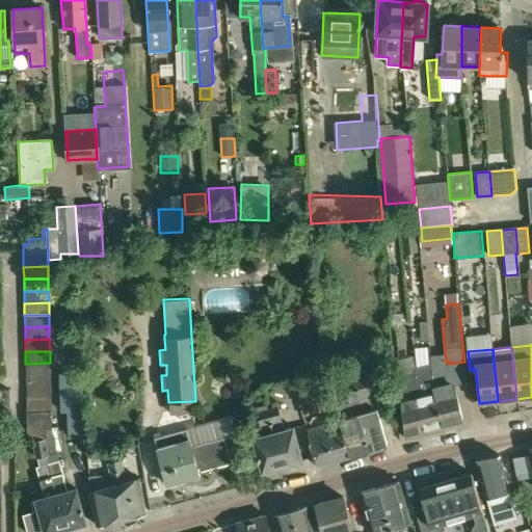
[(352,357),(329,364),(333,377),(355,372),(352,357)]
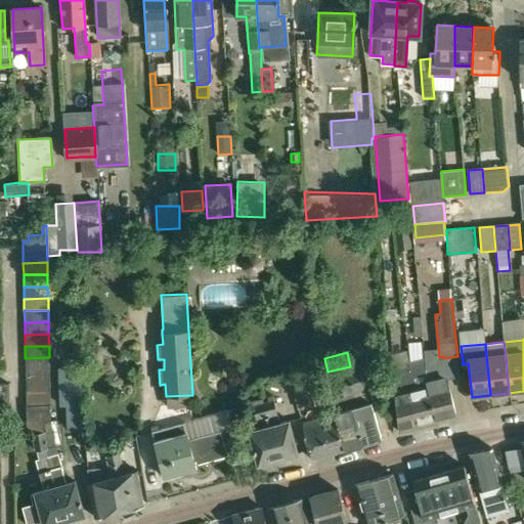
[(50,420),(49,369),(49,357),(25,358),(27,421),(43,420),(50,420)]
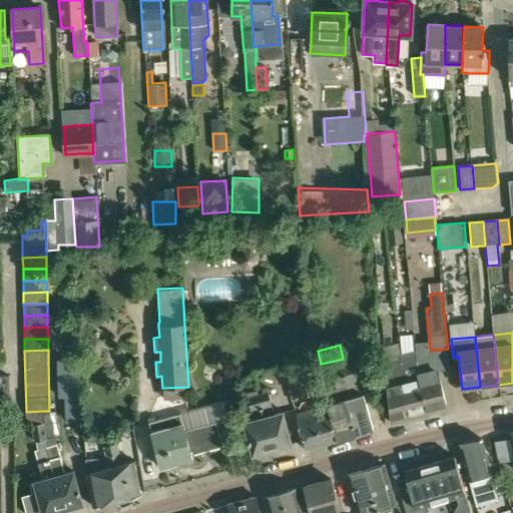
[(413,418),(427,414),(418,375),(417,361),(416,351),(396,356),(413,418)]
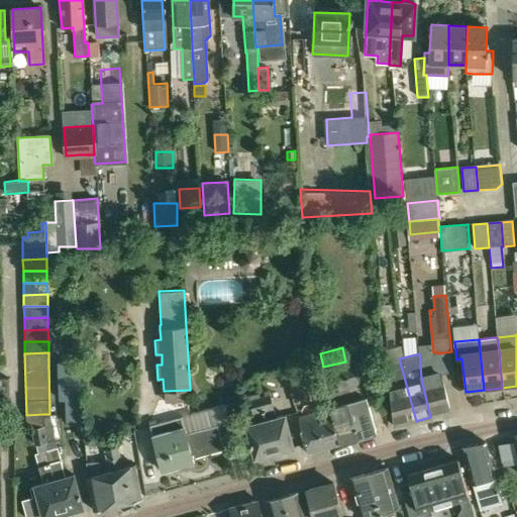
[(394,427),(416,421),(399,358),(387,362),(390,387),(394,427)]
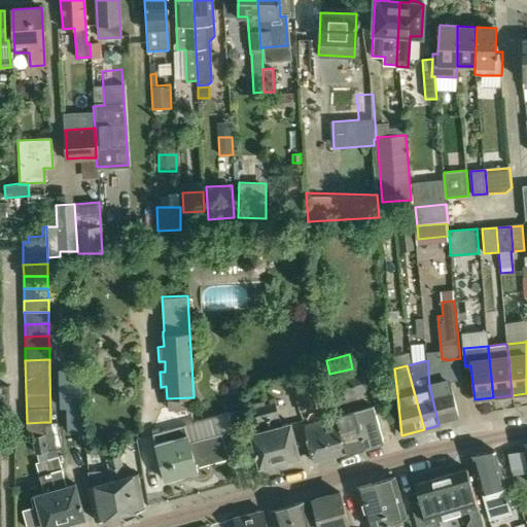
[(428,371),(429,385),(438,425),(459,420),(446,366),(428,371)]
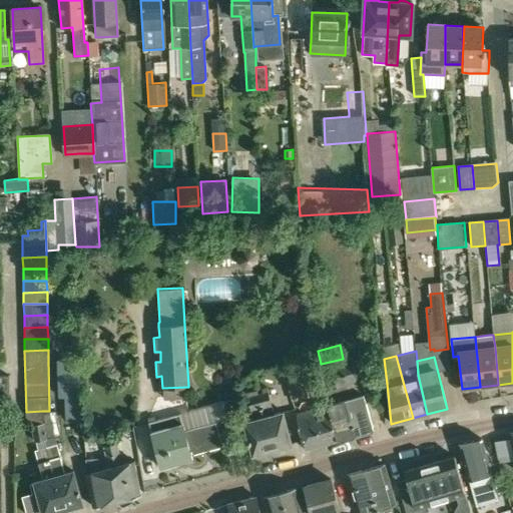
[(351,360),(330,365),(333,377),(343,374),(347,385),(341,387),(355,436),(374,431),(360,381),(357,382),(351,360)]
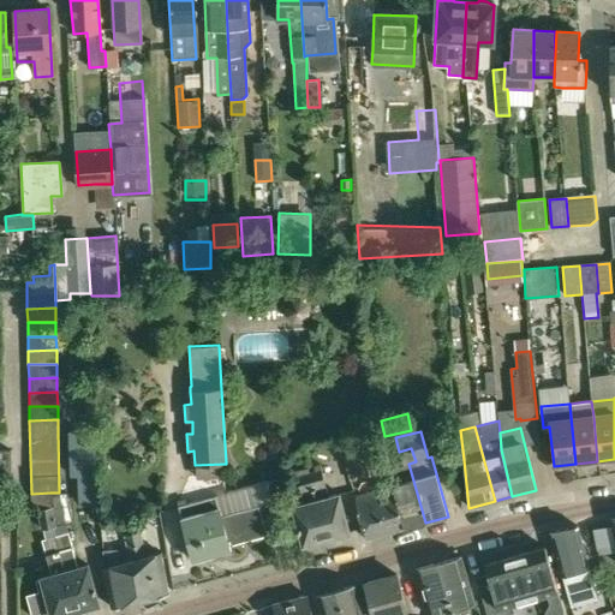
[(387,471),(392,487),(404,529),(425,523),(408,464),(416,461),(411,448),(399,452),(402,466),(387,471)]
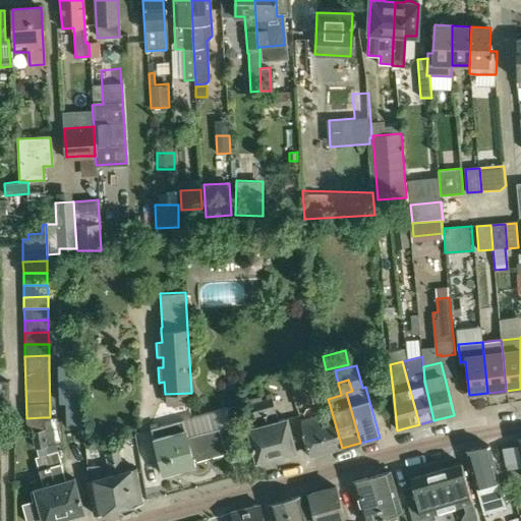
[(296,408),(307,405),(300,382),(289,385),(296,408)]
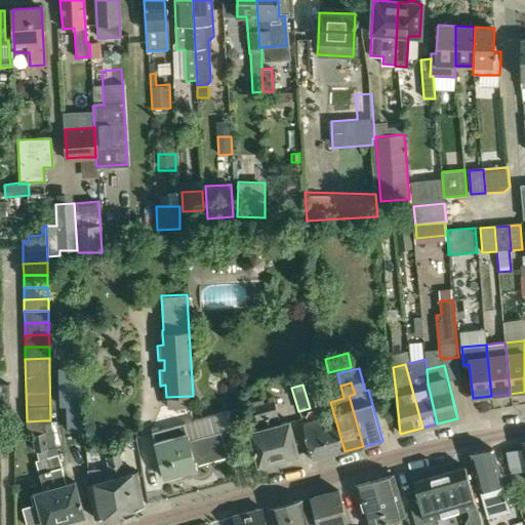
[(273,397),(263,400),(278,460),(285,458),(287,460),(294,458),(295,456),(297,455),(289,422),(280,425),(273,397)]
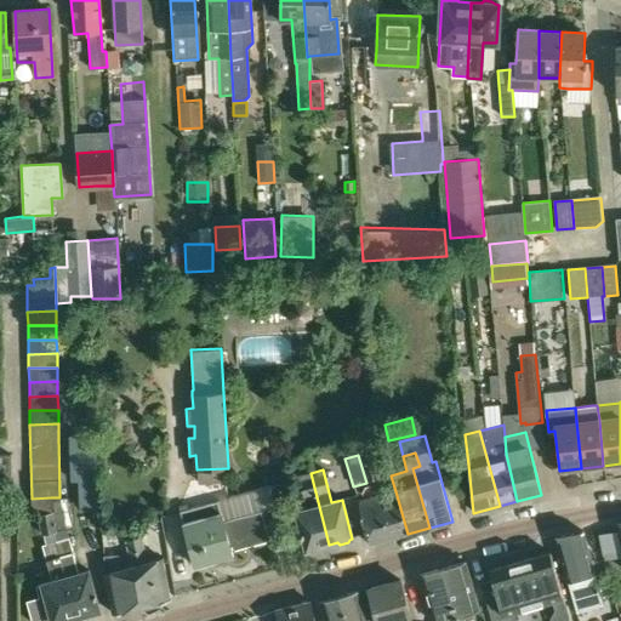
[(322,547),(329,545),(311,473),(297,477),(307,510),(295,512),(306,552),(308,551),(312,552),(320,551),(322,547)]
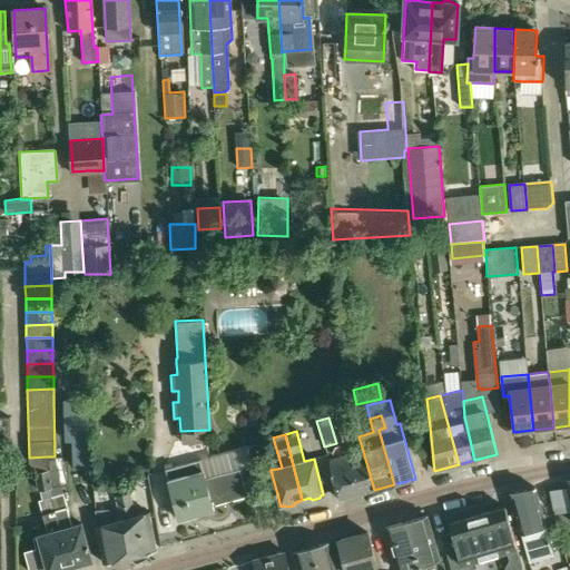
[(90,439),(72,440),(74,467),(91,467),(90,439)]
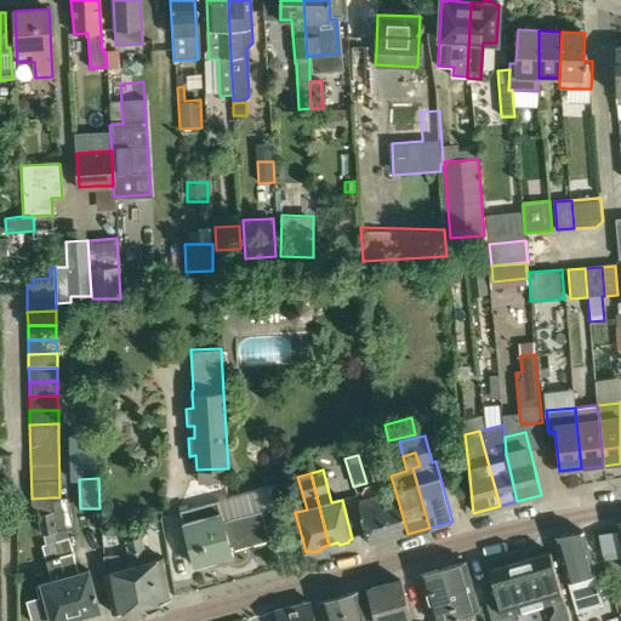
[(408,534),(396,491),(358,501),(370,545),(408,534)]
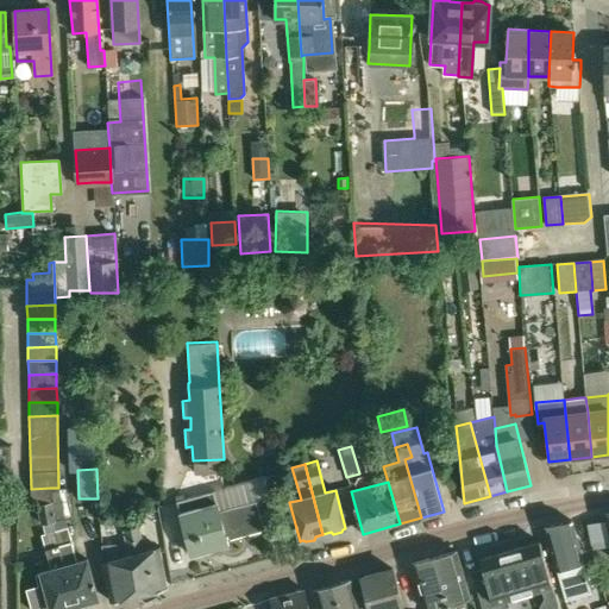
[(51,502),(50,488),(31,489),(31,506),(37,504),(51,502)]
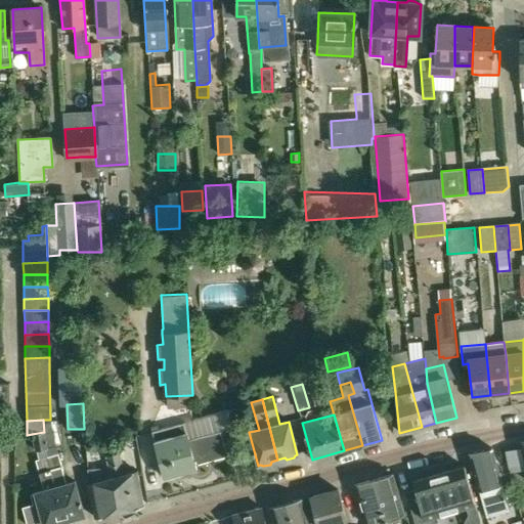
[(56,420),(44,423),(49,448),(61,445),(56,420)]
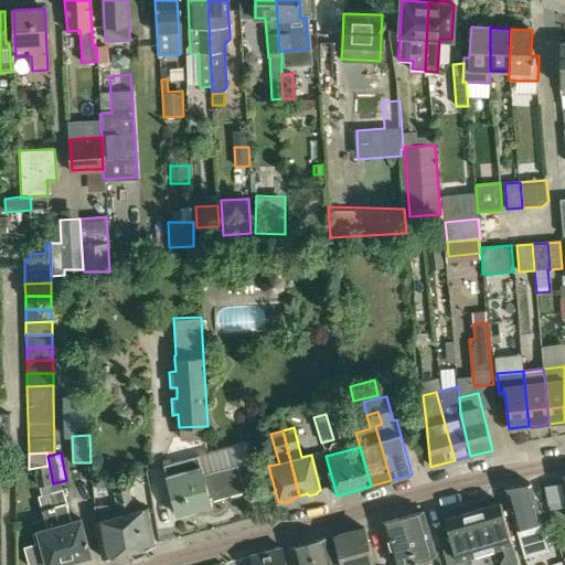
[(198,456),(163,466),(167,476),(170,488),(172,499),(178,516),(193,512),(212,508),(210,501),(220,498),(245,491),(237,467),(203,476),(198,456)]
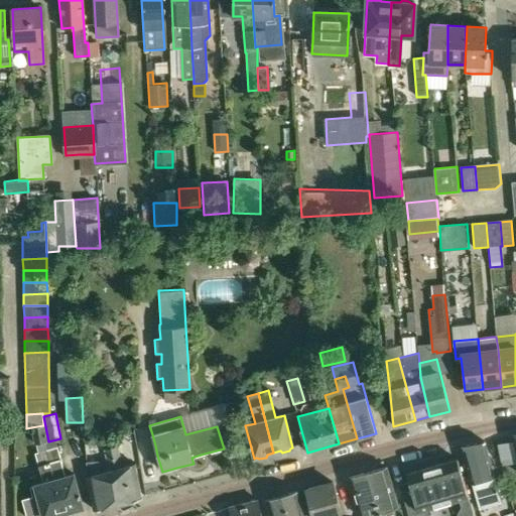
[(43,425),(31,427),(34,444),(48,441),(44,425),(43,425)]
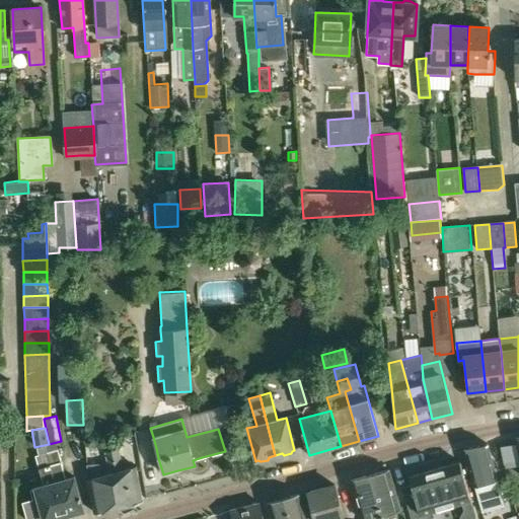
[(103,452),(109,473),(118,507),(142,500),(135,466),(123,469),(117,444),(112,445),(114,449),(103,452)]
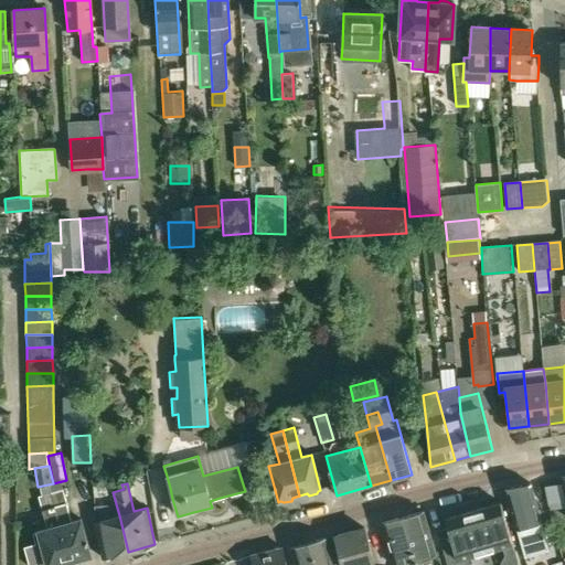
[(531,484),(505,489),(524,557),(547,551),(531,484)]
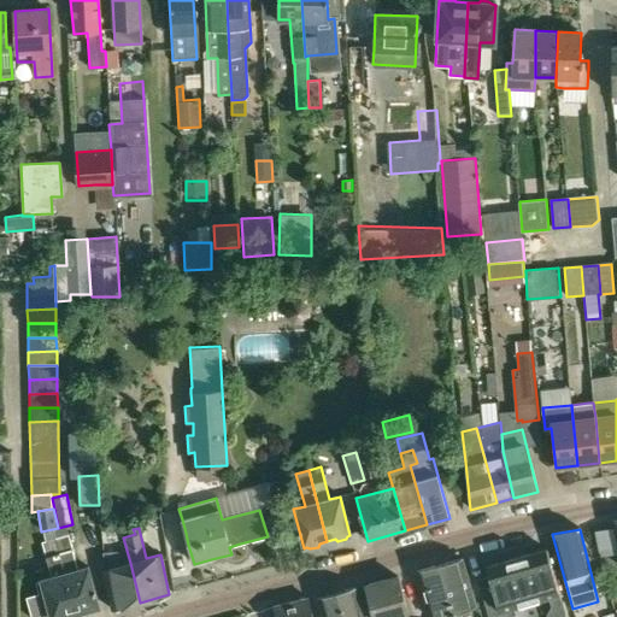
[(68,534),(54,538),(75,612),(98,606),(87,566),(77,570),(68,534)]
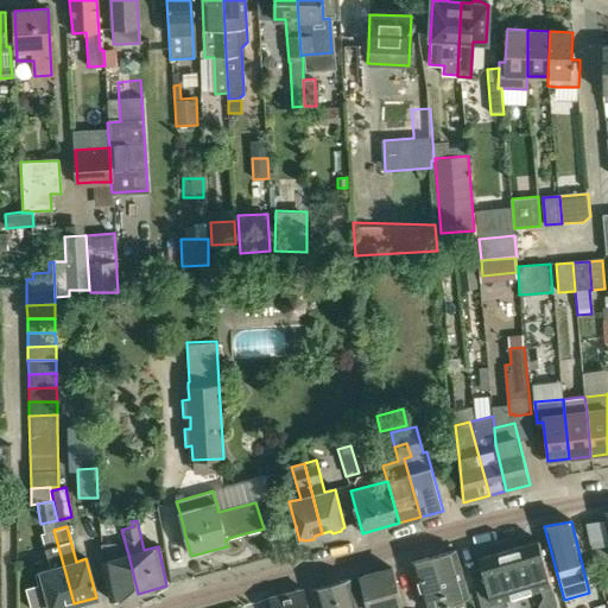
[(39,588),(27,591),(31,607),(48,607),(50,607),(57,607),(74,603),(54,530),(51,531),(40,533),(50,568),(40,571),(40,572),(36,574),(39,588)]
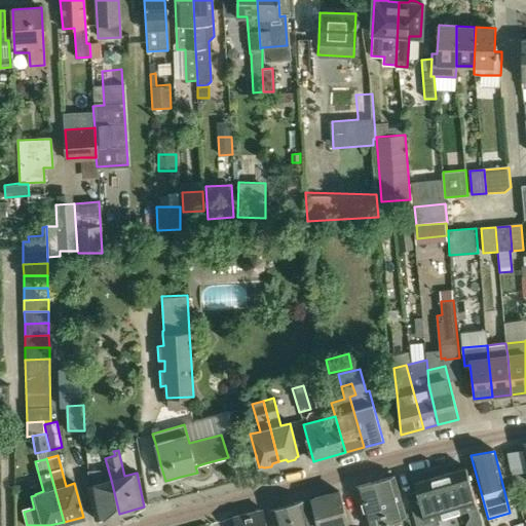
[(416,492),(407,494),(416,525),(436,525),(434,518),(466,509),(468,515),(464,522),(465,525),(483,525),(466,468),(414,484),(416,492)]
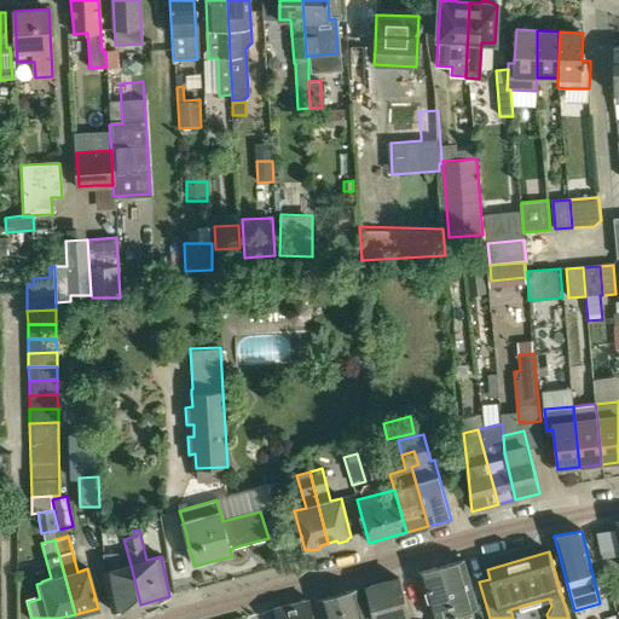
[(113,612),(140,605),(131,565),(117,567),(117,554),(102,555),(103,568),(113,612)]
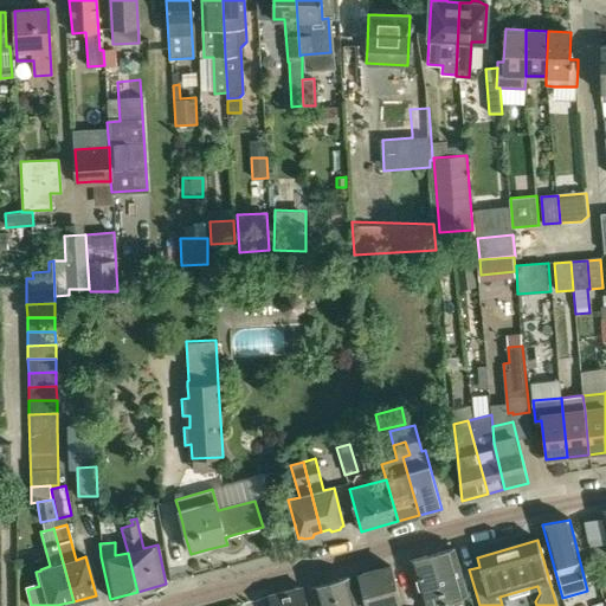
[(455,549),(431,556),(445,605),(458,605),(457,600),(465,598),(464,595),(466,595),(455,549)]
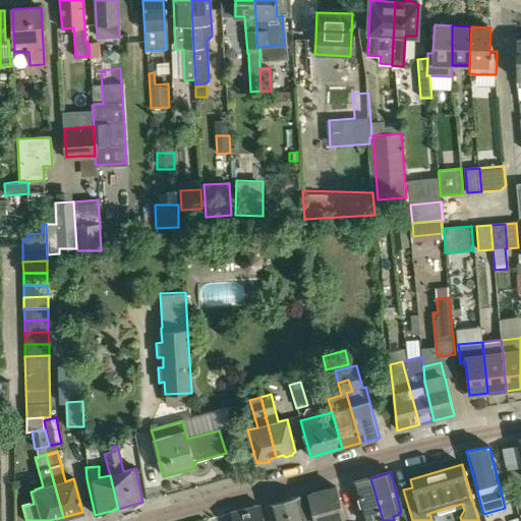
[(371,520),(383,520),(370,478),(352,483),(361,520),(365,520),(371,519),(371,520)]
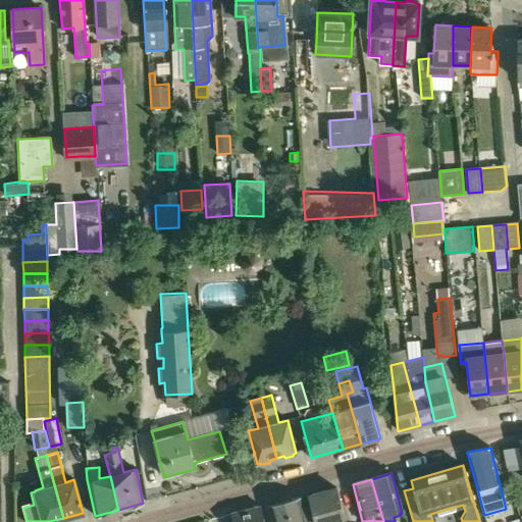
[(346,521),(336,488),(310,496),(316,521),(346,521)]
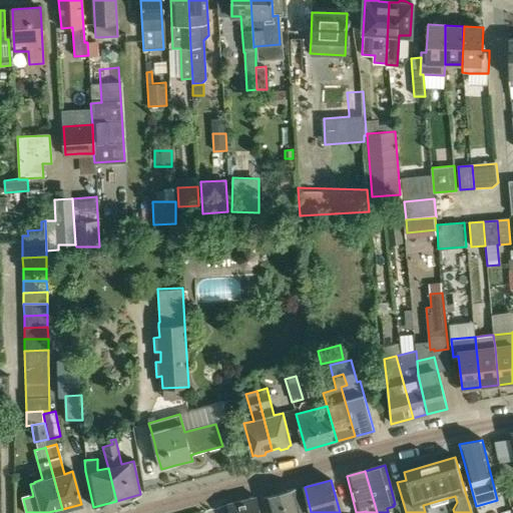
[(303,512),(297,489),(280,493),(285,512),(303,512)]
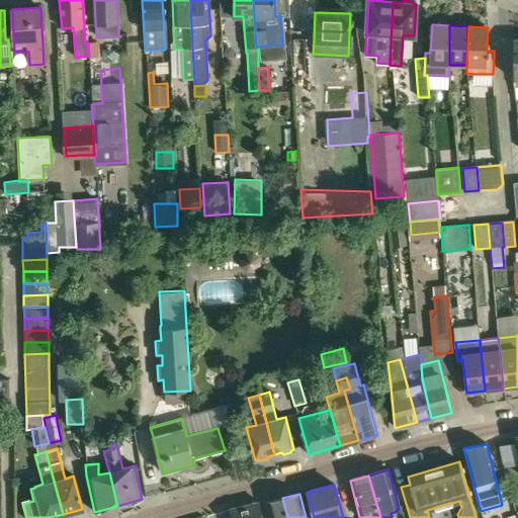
[(287,517),(282,498),(266,503),(270,517),(287,517)]
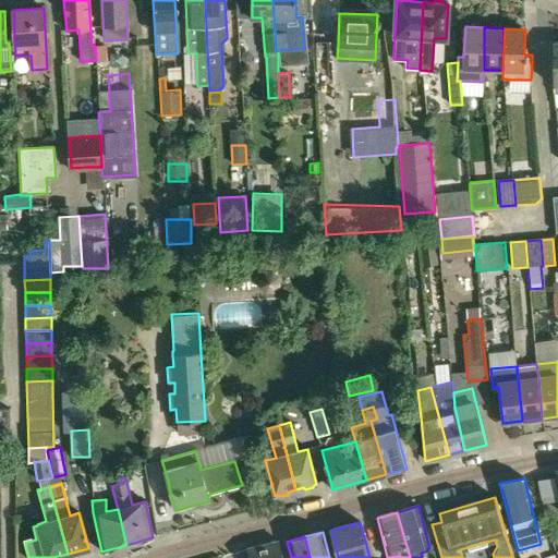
[(282,557),(278,543),(278,541),(249,548),(251,557),(282,557)]
